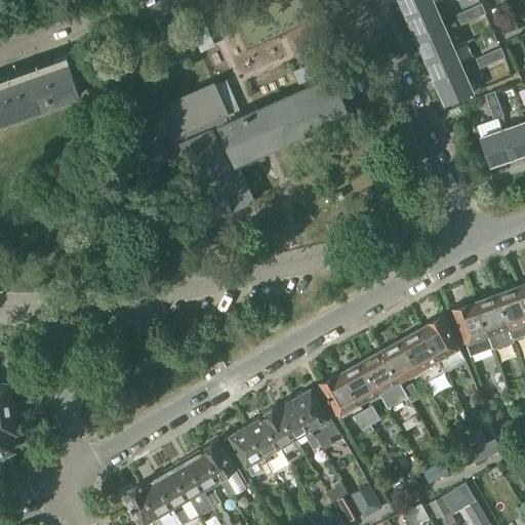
[(407,16),(435,5),(432,0),(400,0),(402,3),(407,16)]
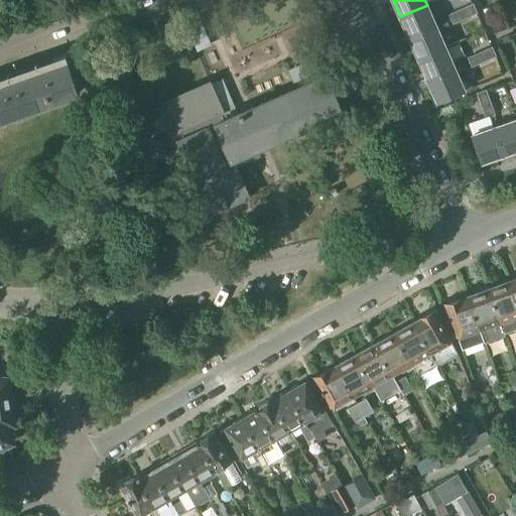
[(461,10),(465,19),(477,14),(473,4),(461,10)]
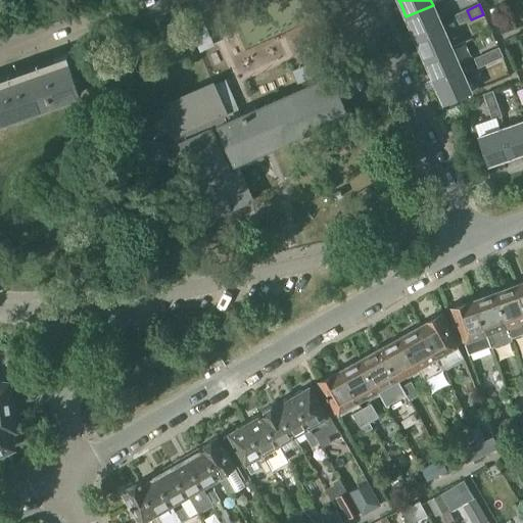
[(416,38),(442,27),(433,5),(406,16),(413,31),(416,38)]
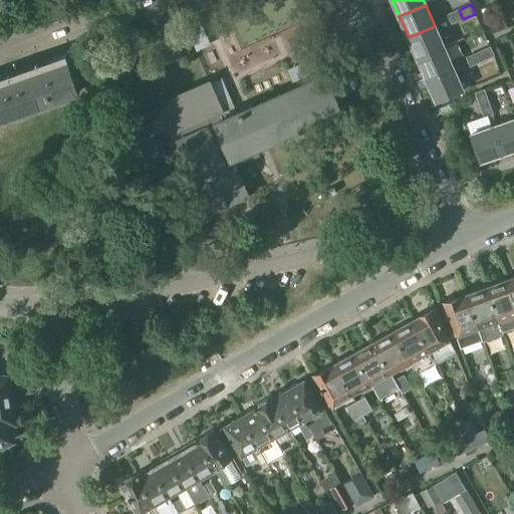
[(451,25),(463,19),(459,10),(447,15),(451,25)]
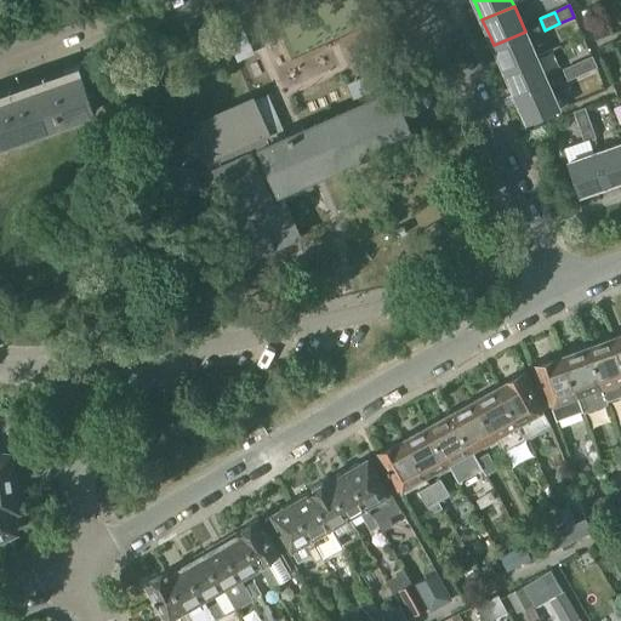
[(499,56),(505,72),(537,58),(525,32),(494,45),(499,56)]
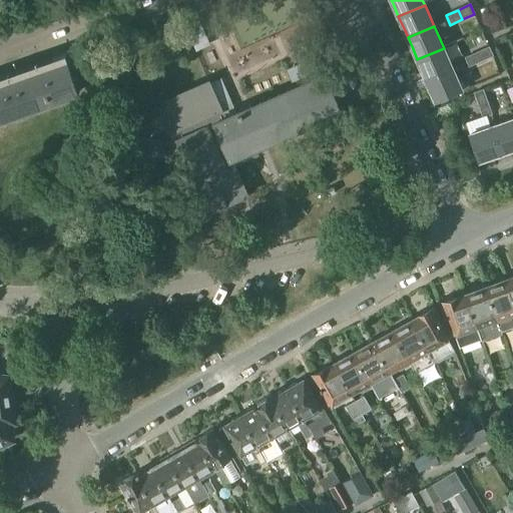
[(476,52),(481,62),(494,56),(489,47),(476,52)]
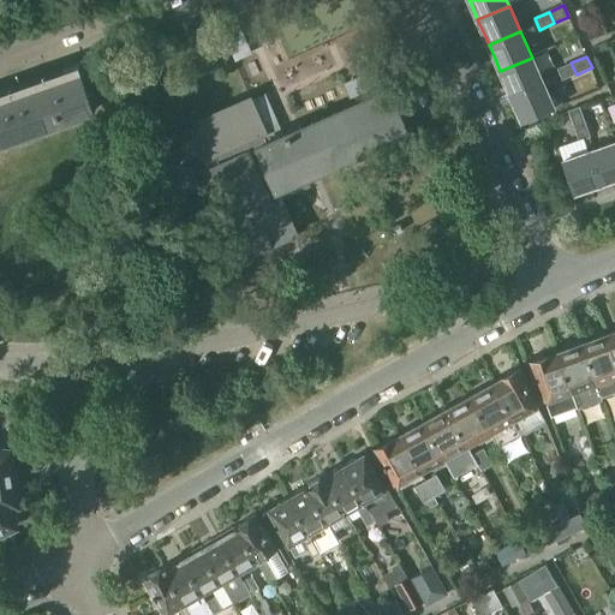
[(538,71),(532,58),(500,71),(512,97),(543,83),(551,79),(547,67),(538,71)]
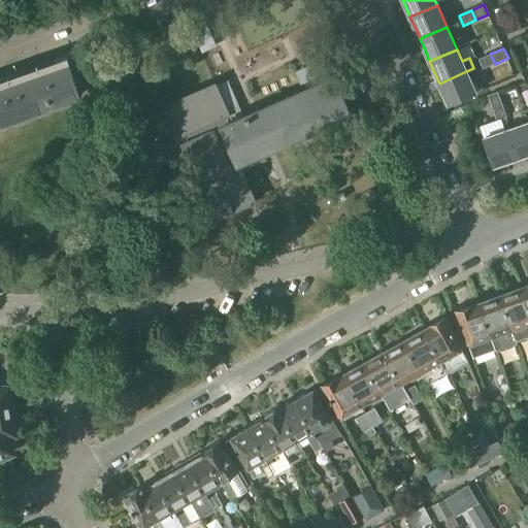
[(331,71),(340,67),(334,53),(325,57),(331,71)]
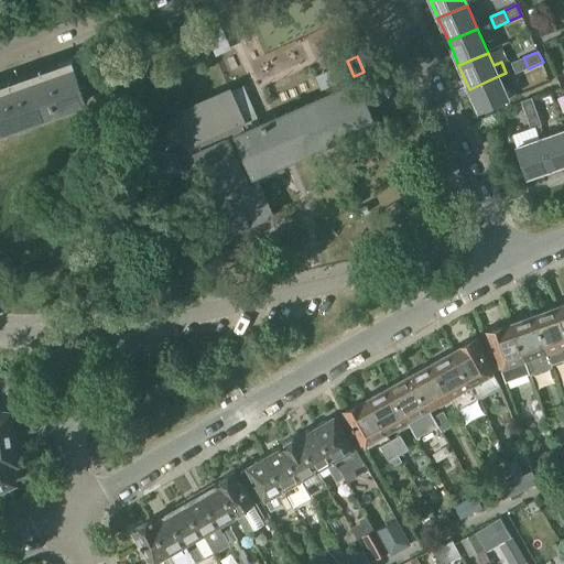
[(516,74),(529,68),(523,57),(510,64),(516,74)]
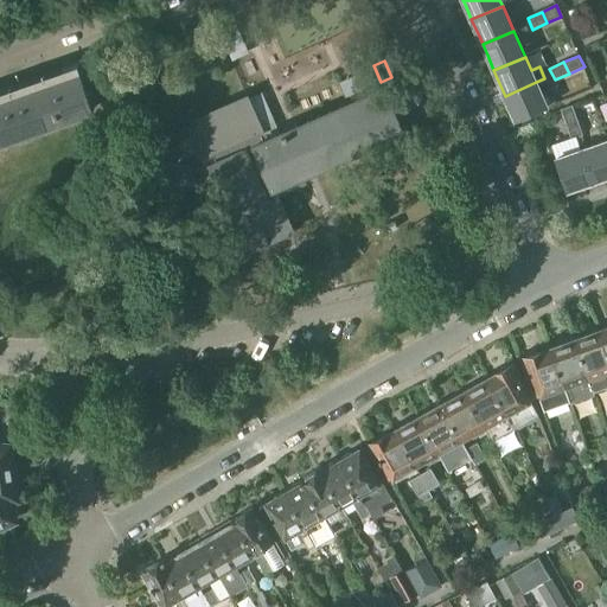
[(0,142),(94,109),(77,64),(0,90),(0,142)]
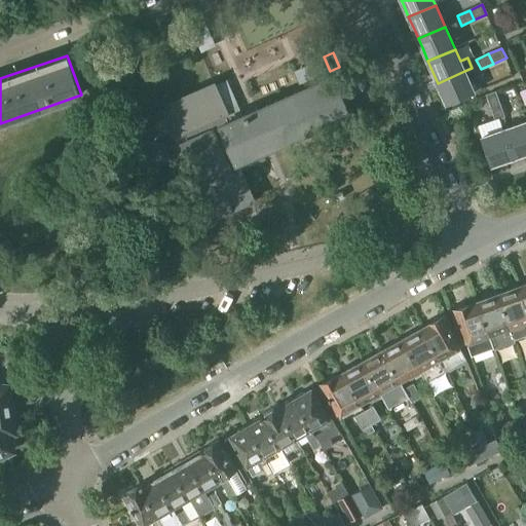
[(438,83),(447,105),(474,92),(464,71),(438,83)]
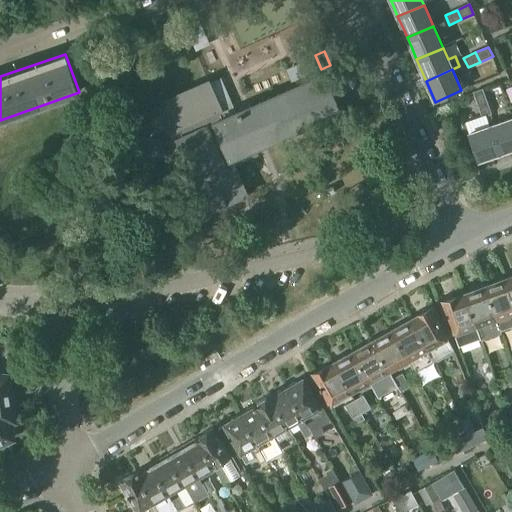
[(230,158),(339,111),(323,75),(222,120),(218,113),(222,111),(208,82),(164,101),(177,131),(179,130),(183,137),(177,140),(192,175),(197,172),(201,180),(199,181),(211,210),(246,195),(230,158)]
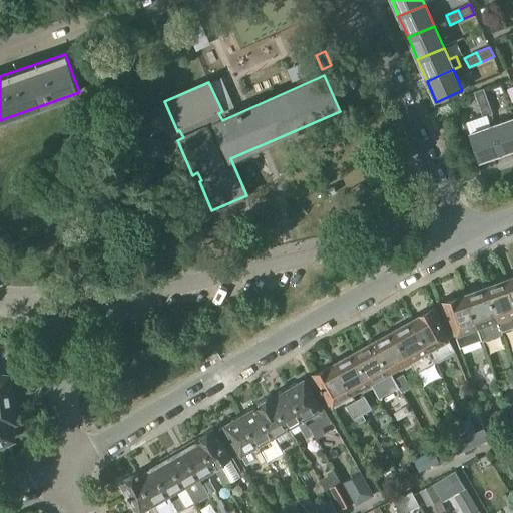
[(478,105),(487,102),(483,89),(473,93),(478,105)]
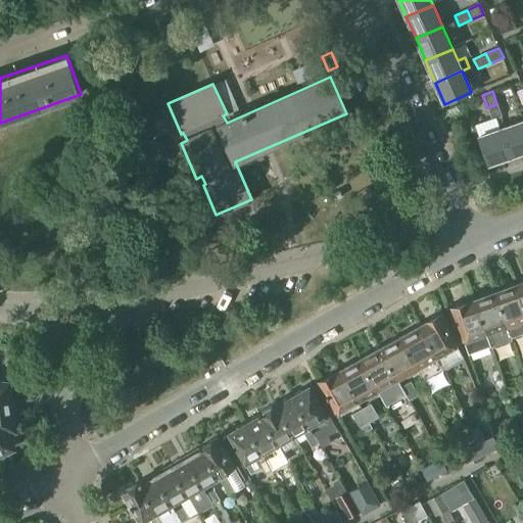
[(496,104),(487,107),(491,121),(502,116),(496,104)]
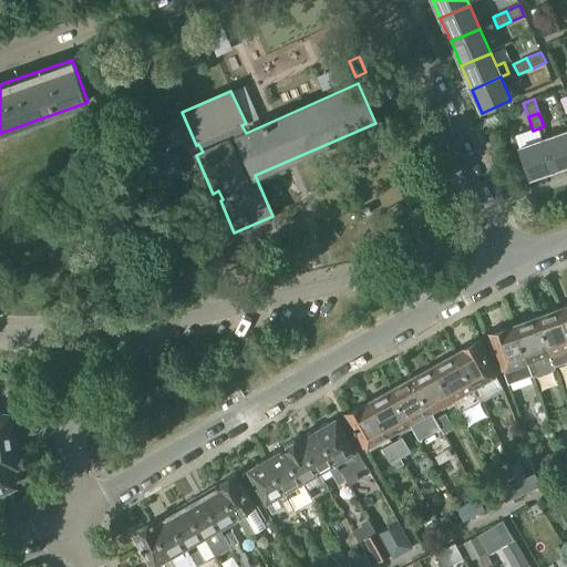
[(566,132),(543,141),(554,169),(566,164),(566,132)]
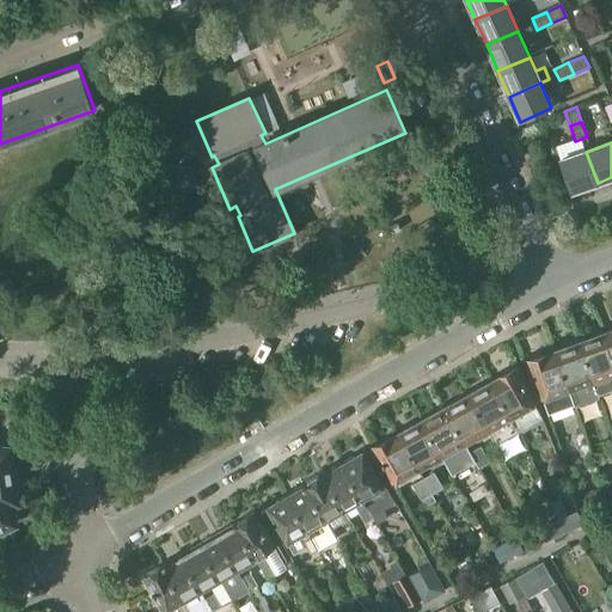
[(571,193),(598,183),(586,152),(560,160),(571,193)]
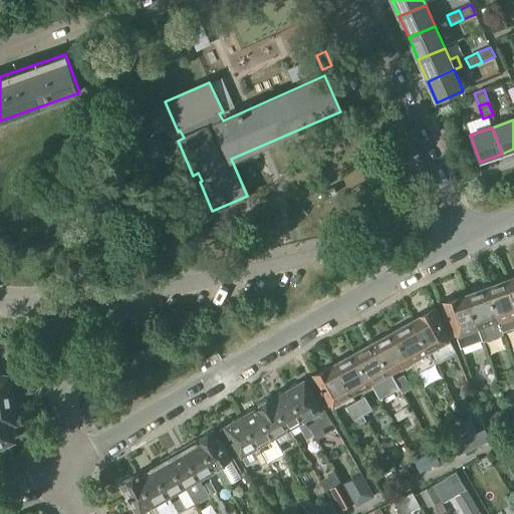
[(513,327),(513,298),(507,280),(486,288),(498,319),(498,320),(503,332),(513,327)]
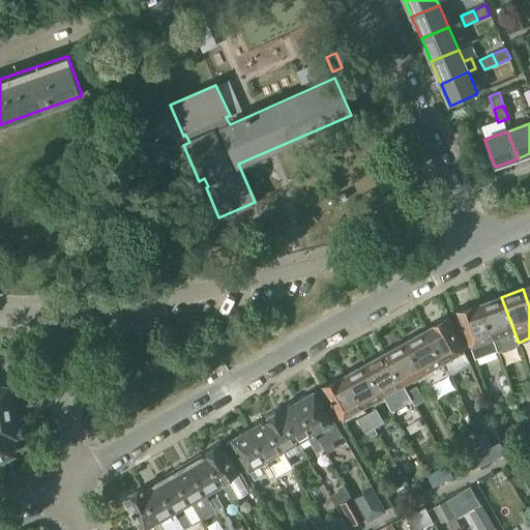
[(497,351),(493,337),(513,330),(513,329),(501,297),(480,304),(497,351)]
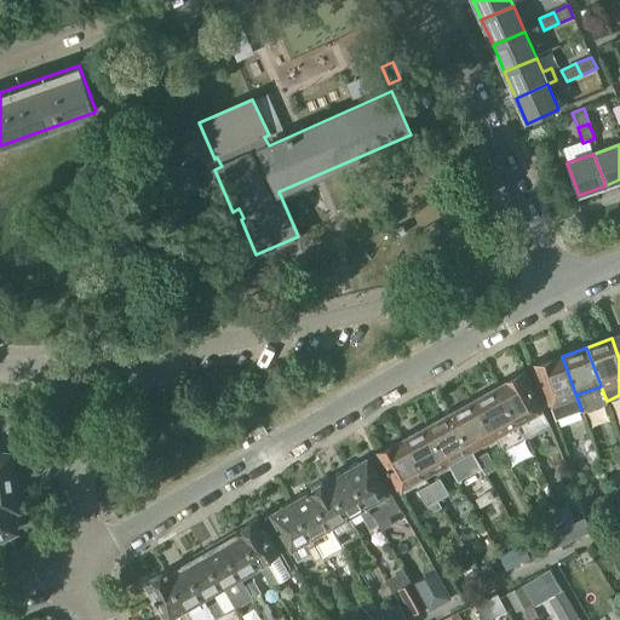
[(556,420),(581,411),(562,356),(535,366),(556,420)]
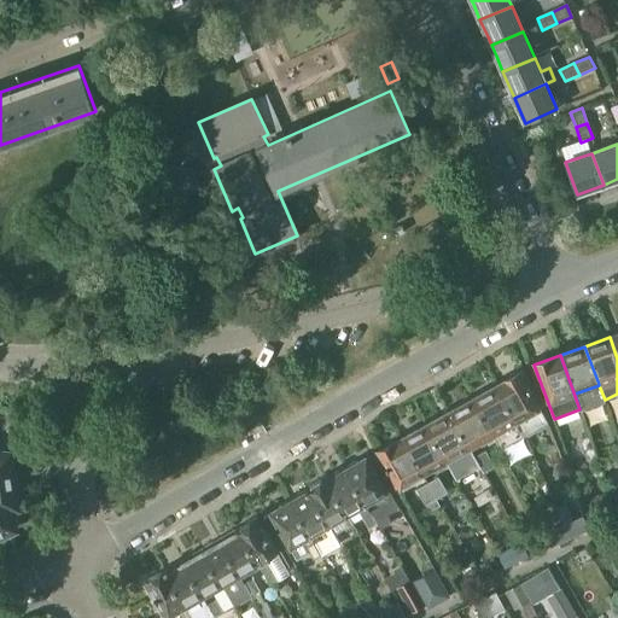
[(520,372),(496,385),(509,410),(516,421),(519,429),(524,437),(548,424),(540,408),(520,372)]
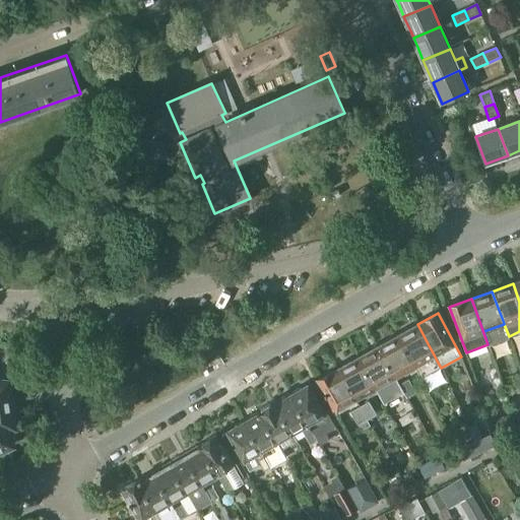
[(417,324),(398,335),(414,366),(421,378),(441,368),(437,361),(434,354),(429,345),(417,324)]
